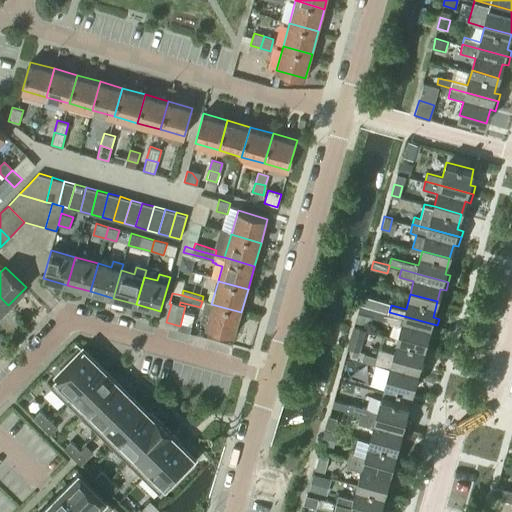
[(0,313),(8,305),(0,297),(0,313)]
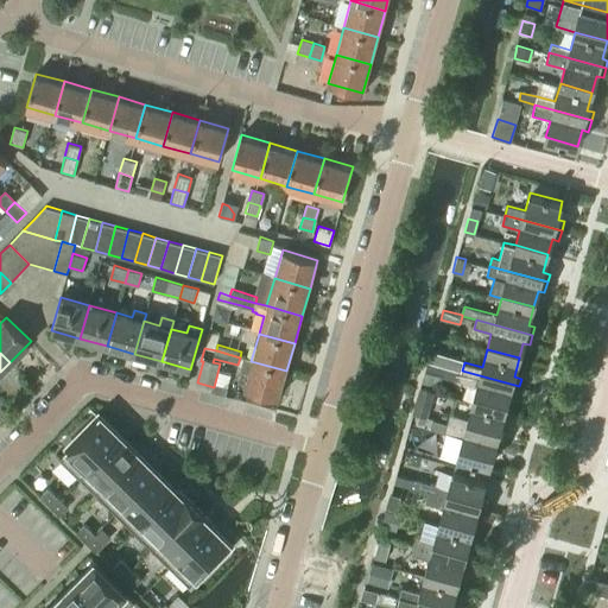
[(429,353),(426,361),(443,366),(453,368),(462,371),(464,362),(445,358),(429,353)]
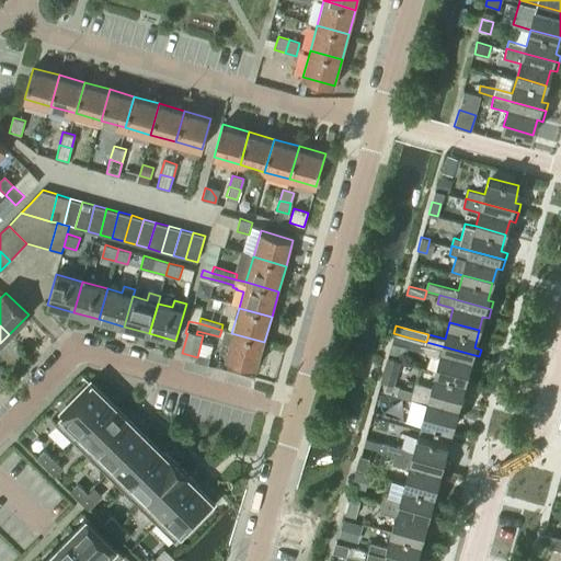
[(225,331),(221,342),(229,344),(225,359),(256,368),(264,342),(231,333),(225,331)]
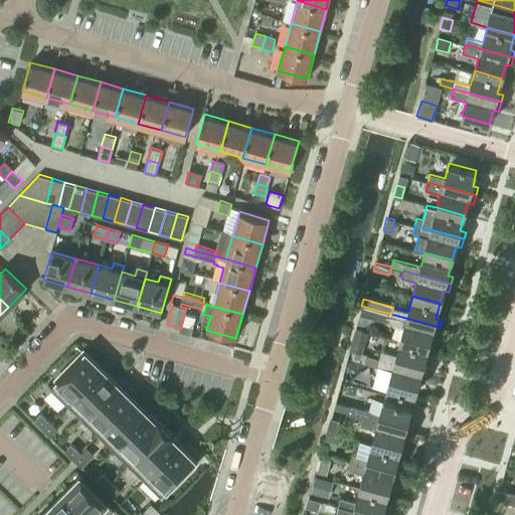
[(361,306),(359,315),(373,318),(375,311),(375,310),(361,306)]
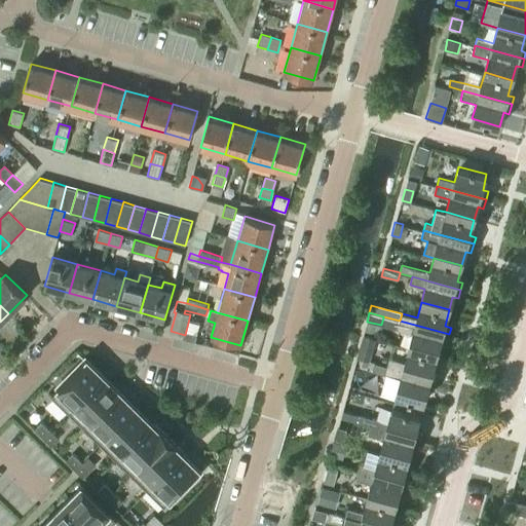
[(383,317),(381,325),(389,327),(412,333),(409,347),(437,355),(441,341),(446,343),(449,334),(400,321),(391,318),(383,316),(383,317)]
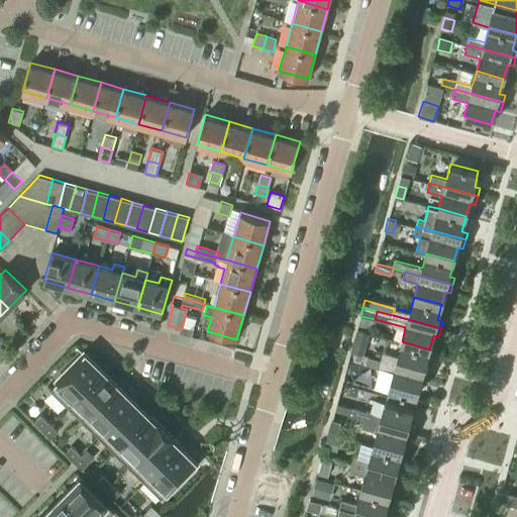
[(363,355),(369,333),(355,329),(349,352),(363,355)]
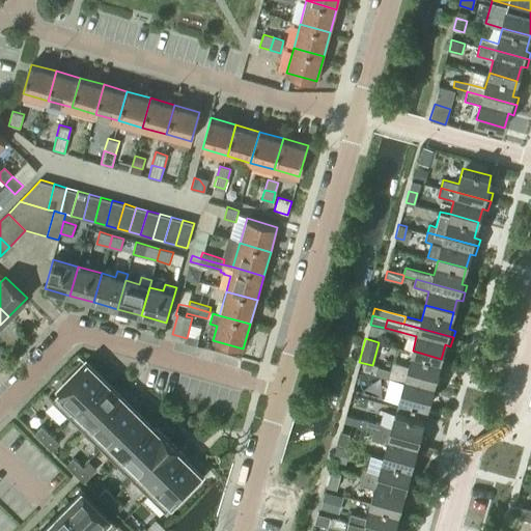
[(393,362),(391,369),(440,383),(442,375),(437,374),(441,359),(413,351),(409,366),(393,362)]
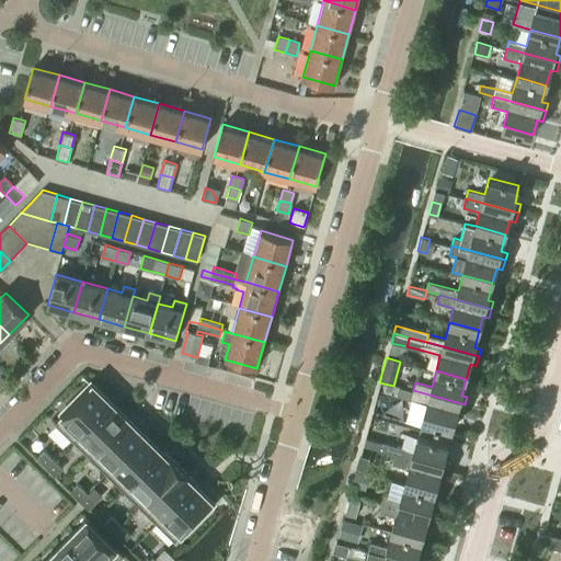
[(61,415),(54,423),(72,441),(80,434),(79,433),(110,401),(92,384),(61,415)]
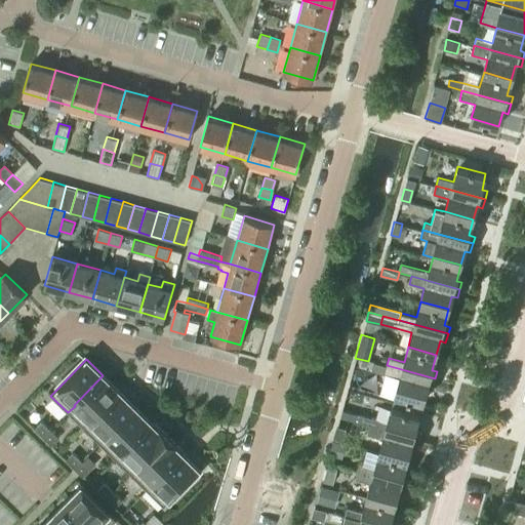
[(373,362),(370,370),(399,378),(395,394),(422,401),(427,386),(433,388),(435,378),(387,365),(373,362)]
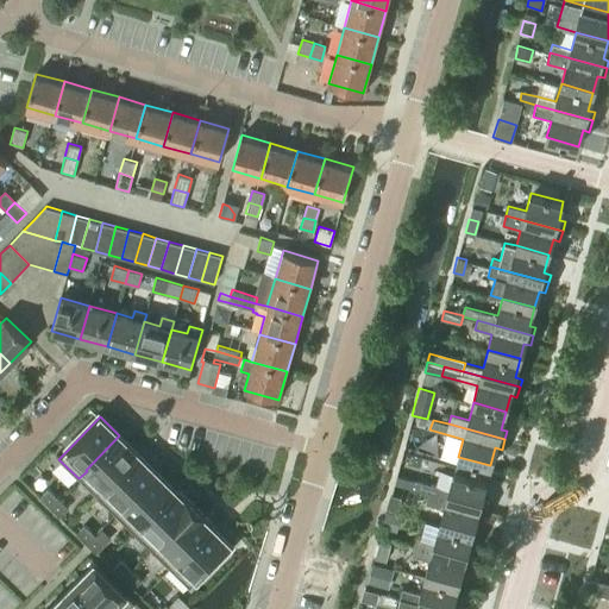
[(87,471),(79,478),(95,495),(104,487),(105,488),(138,453),(119,435),(86,470),(87,471)]
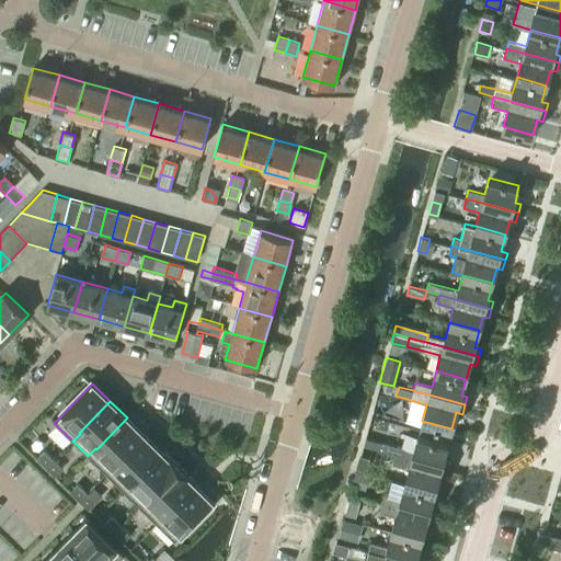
[(95,448),(88,456),(105,473),(113,466),(144,434),(127,418),(96,449),(95,448)]
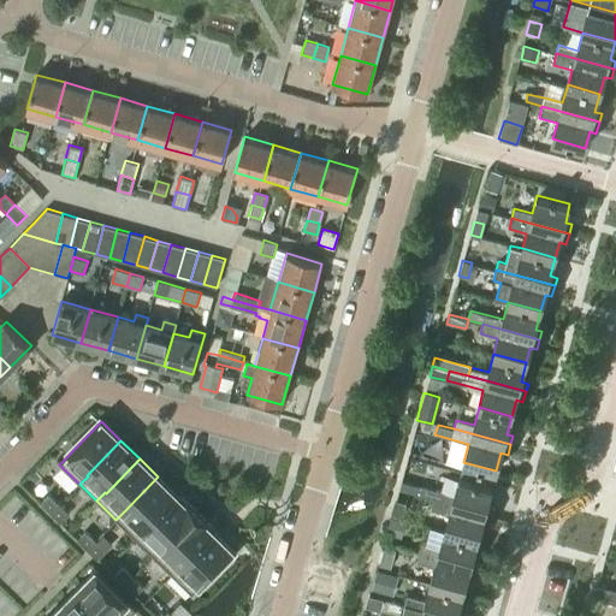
[(124,511),(116,520),(135,538),(143,529),(177,495),(158,477),(124,511)]
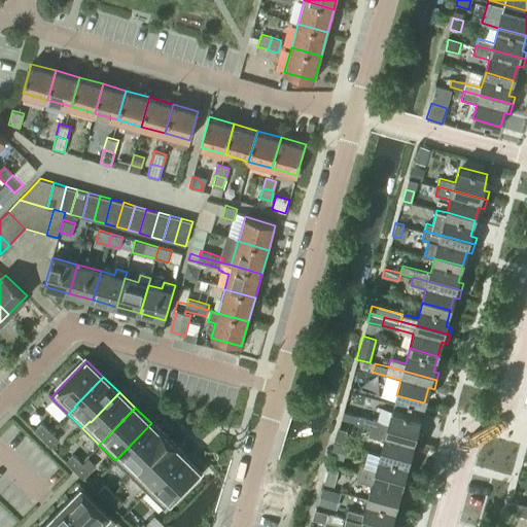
[(342,419),(372,427),(420,441),(422,433),(417,432),(421,416),(393,408),(389,424),(345,411),(342,419)]
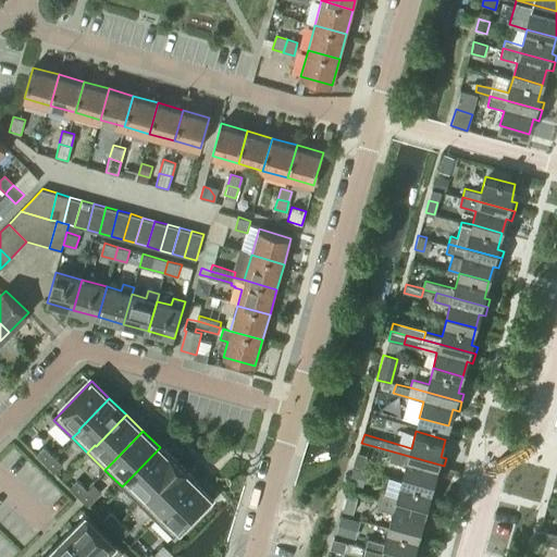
[(130,479),(122,486),(138,503),(146,495),(176,463),(160,447),(130,479)]
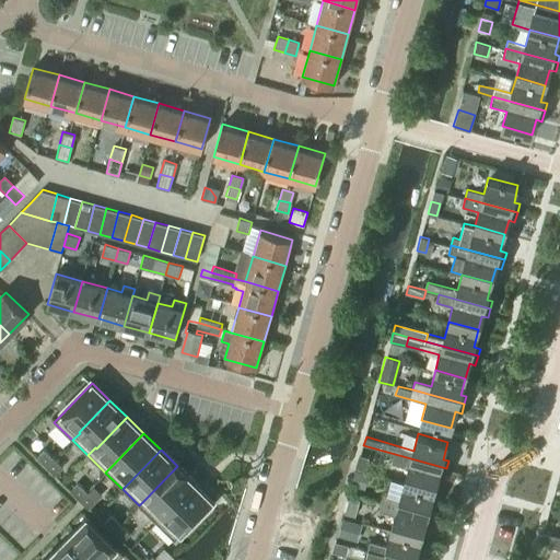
[(35,458),(45,467),(53,459),(43,451),(35,458)]
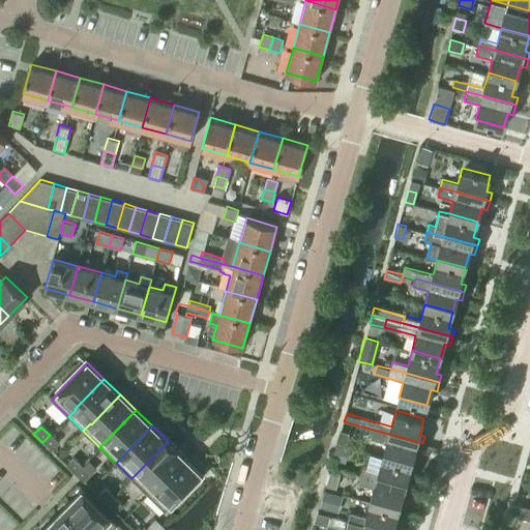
[(420,452),(422,443),(374,430),(371,438),(386,443),(382,457),(410,464),(414,450),(420,452)]
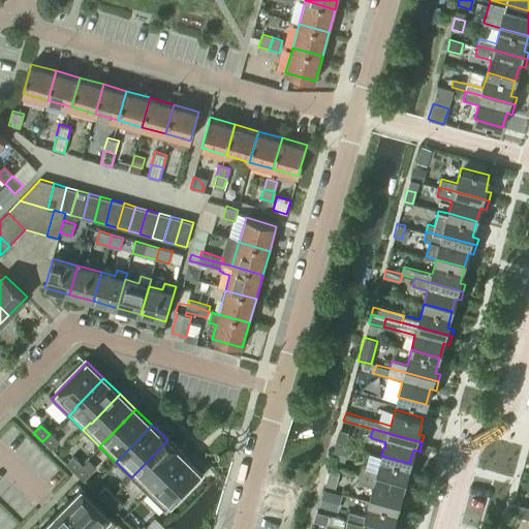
[(50,434),(42,441),(52,449),(58,442),(50,434)]
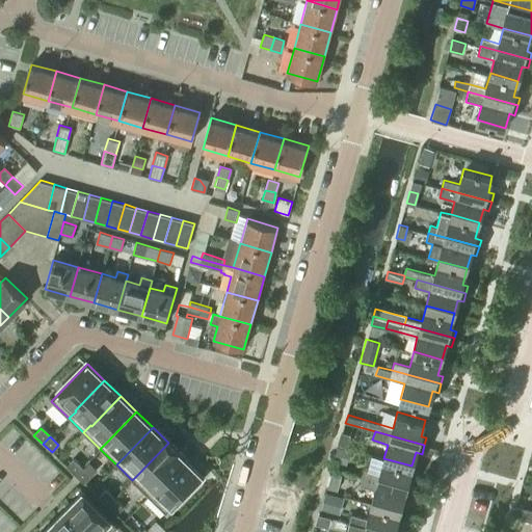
[(139,473),(132,480),(149,496),(156,488),(185,458),(168,443),(139,473)]
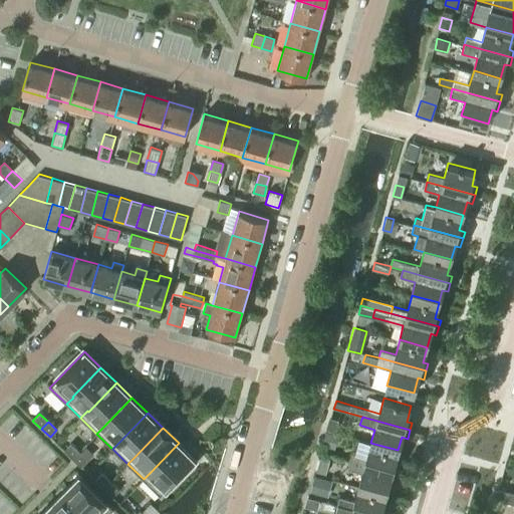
[(326,432),(322,446),(334,450),(338,435),(326,432)]
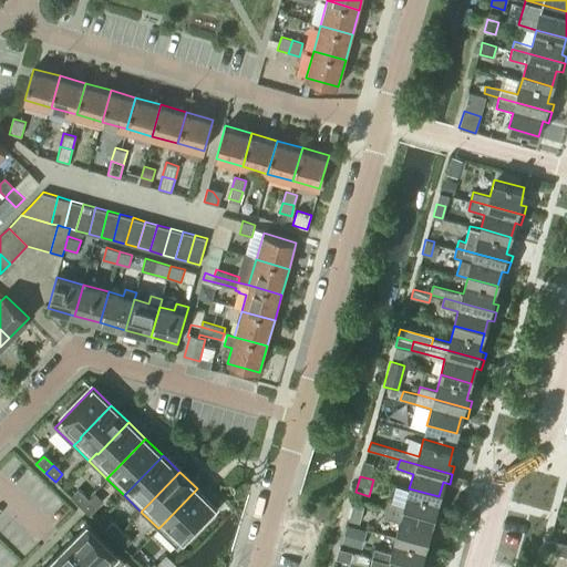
[(166,521),(158,528),(176,546),(184,538),(215,506),(200,493),(197,488),(166,521)]
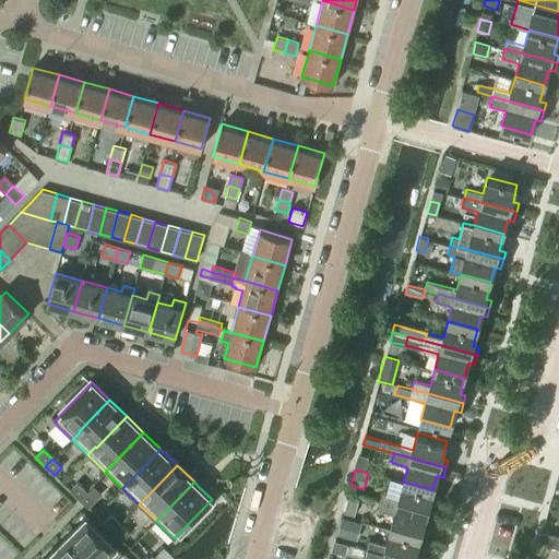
[(429,504),(432,489),(403,482),(400,497),(383,492),(381,501),(432,515),(435,507),(429,504)]
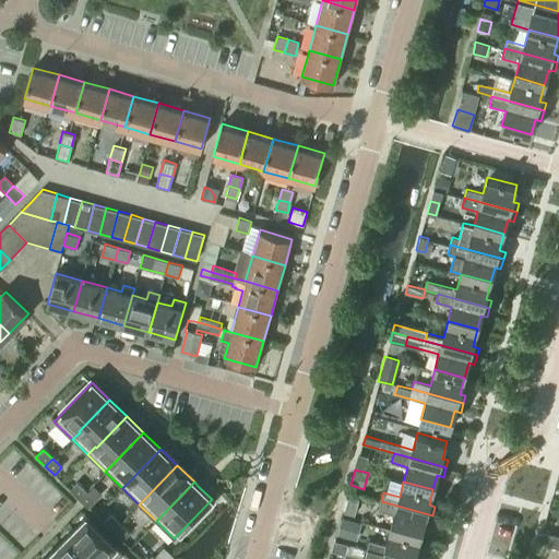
[(69,490),(79,499),(86,491),(76,483),(69,490)]
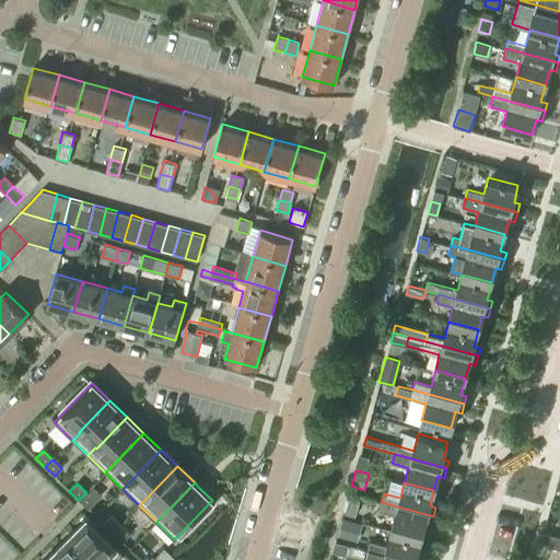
[(96,501),(86,492),(79,500),(89,509),(96,501)]
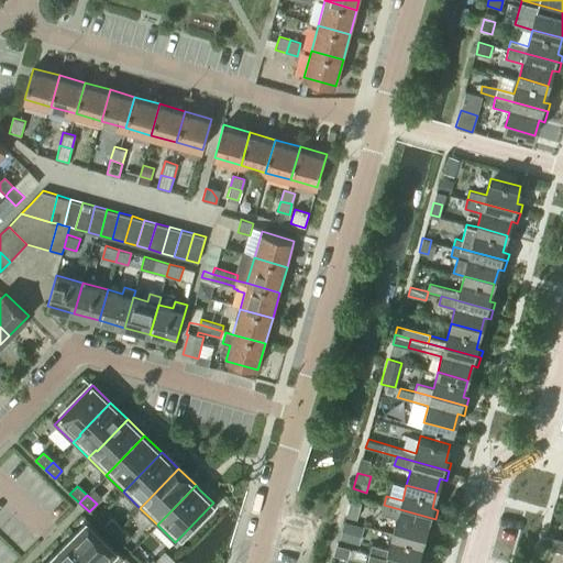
[(356,519),(362,501),(350,498),(345,516),(356,519)]
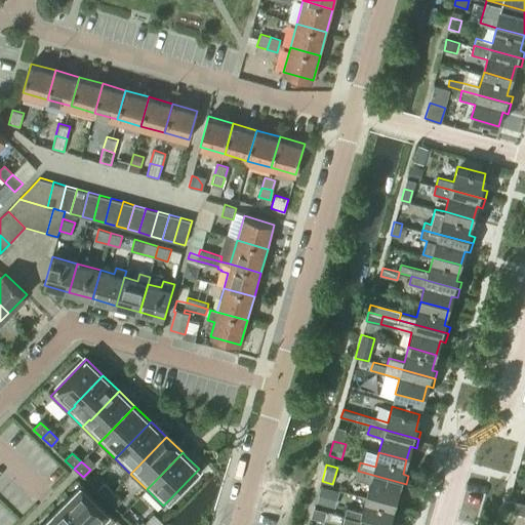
[(404,492),(406,484),(358,471),(355,479),(370,483),(366,497),(394,506),(398,490),(404,492)]
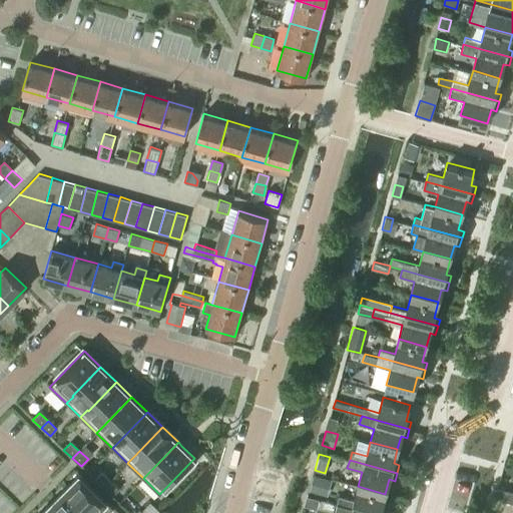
[(94,480),(103,488),(110,481),(101,473),(94,480)]
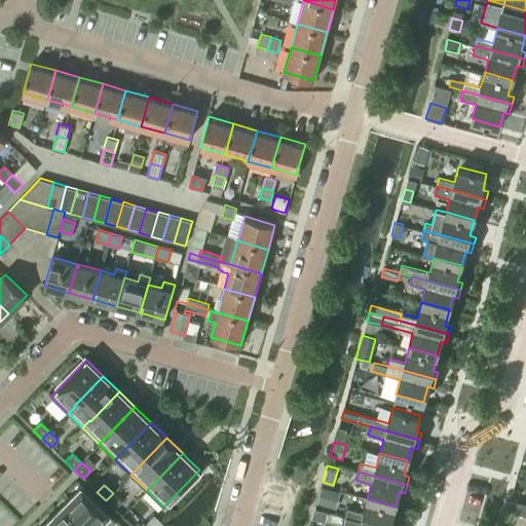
[(81,487),(66,502),(89,525),(110,525),(116,520),(109,514),(81,487)]
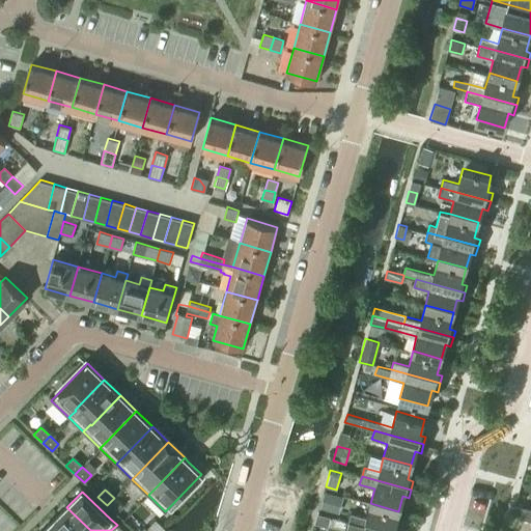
[(324,493),(320,504),(336,508),(339,497),(324,493)]
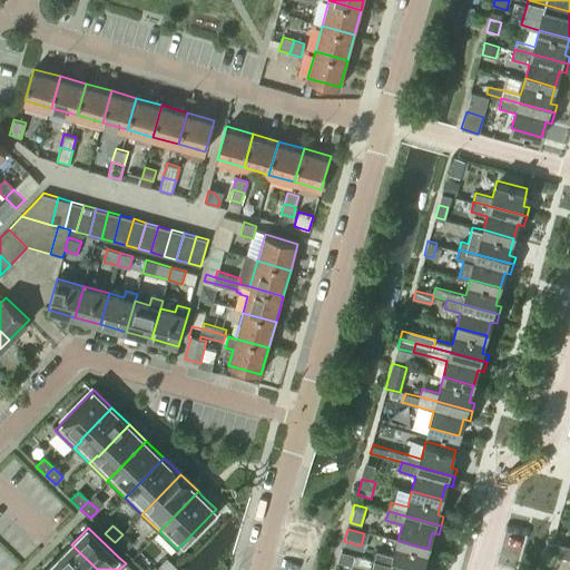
[(123,534),(115,542),(125,551),(133,543),(123,534)]
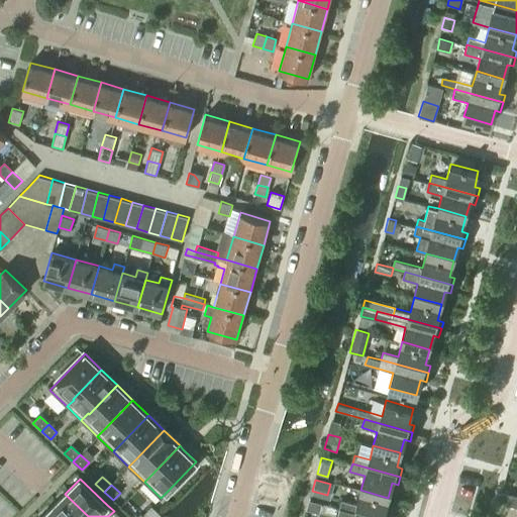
[(341,500),(339,508),(374,516),(389,516),(390,514),(385,512),(388,498),(360,490),(356,505),(341,500)]
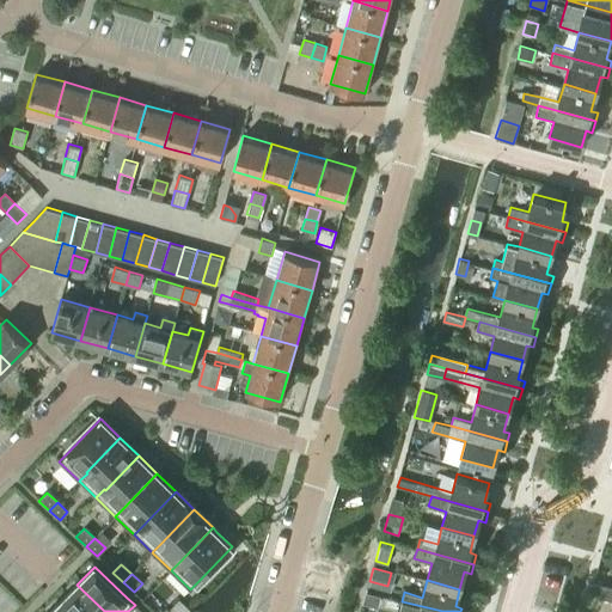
[(594,582),(591,594),(600,597),(611,599),(611,586),(610,586),(594,582)]
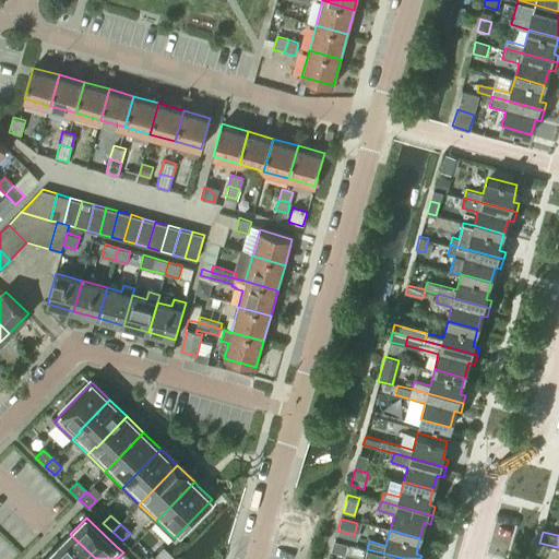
[(95,558),(70,534),(55,550),(63,558),(95,558)]
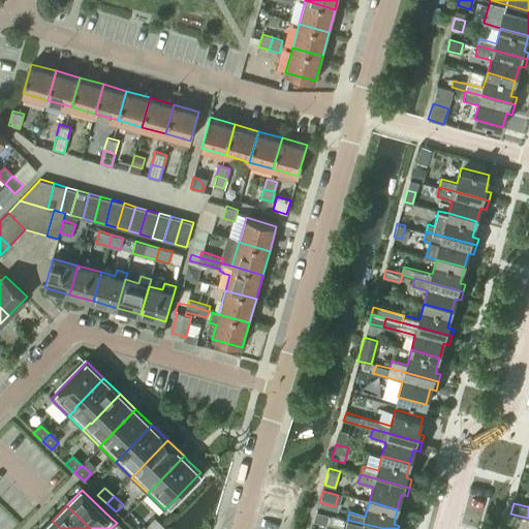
[(319,511),(316,521),(330,525),(332,516),(319,511)]
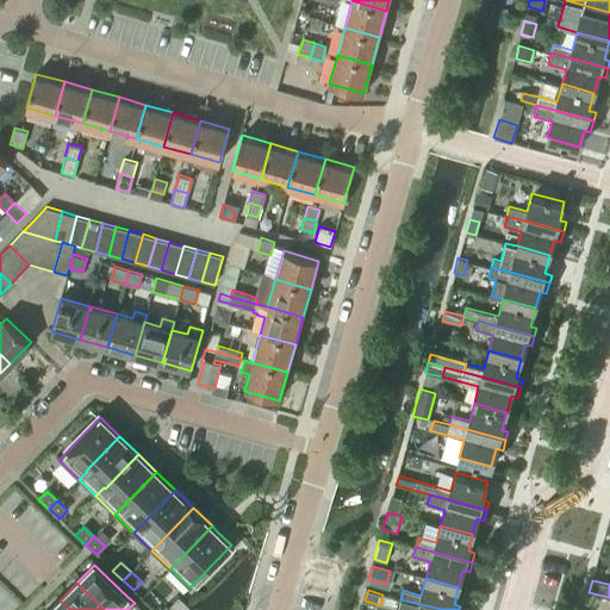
[(441,609),(400,599),(397,609),(400,609),(441,609)]
